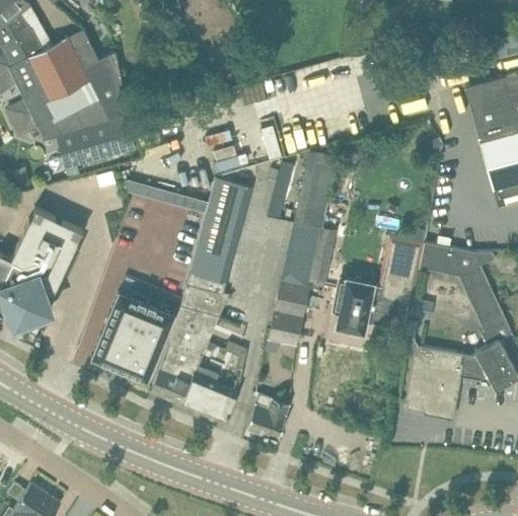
[(0,0),(0,17),(3,21),(0,23),(0,43),(13,67),(11,69),(16,81),(24,98),(38,127),(45,141),(57,138),(109,123),(82,67),(67,38),(53,45),(28,2),(26,0),(0,0)]
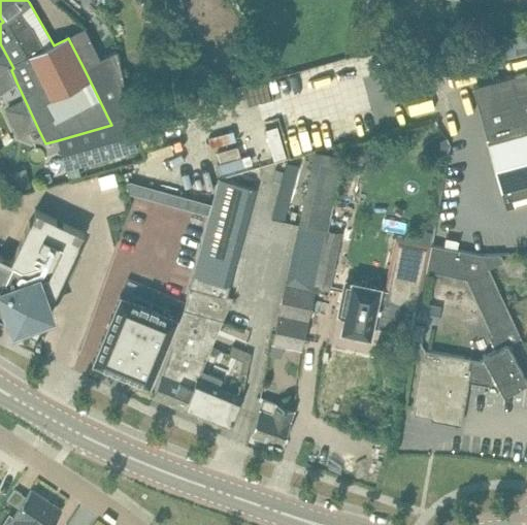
[(373,4),(371,14),(383,17),(385,6),(373,4)]
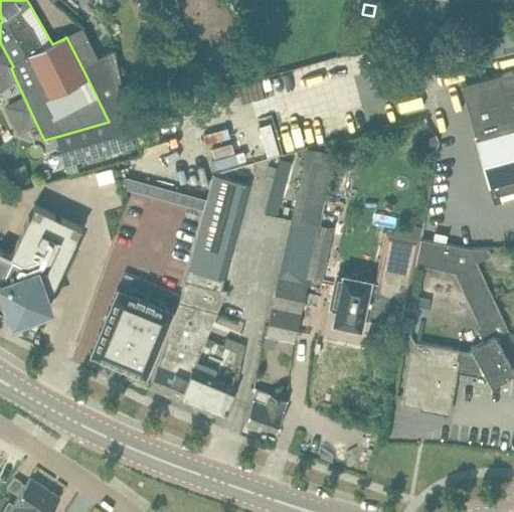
[(513,31),(500,34),(504,53),(513,50),(513,31)]
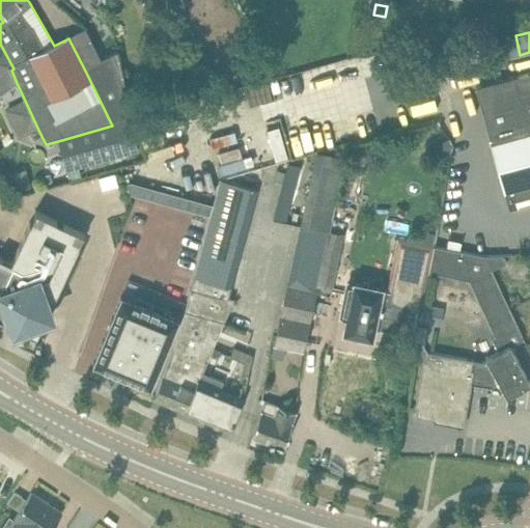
[(0,78),(11,71),(14,68),(0,44),(0,78)]
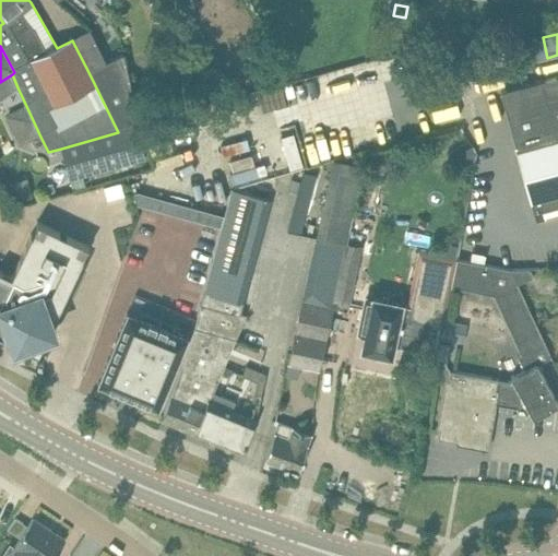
[(106,63),(88,72),(118,132),(137,127),(141,126),(123,55),(120,57),(106,63)]
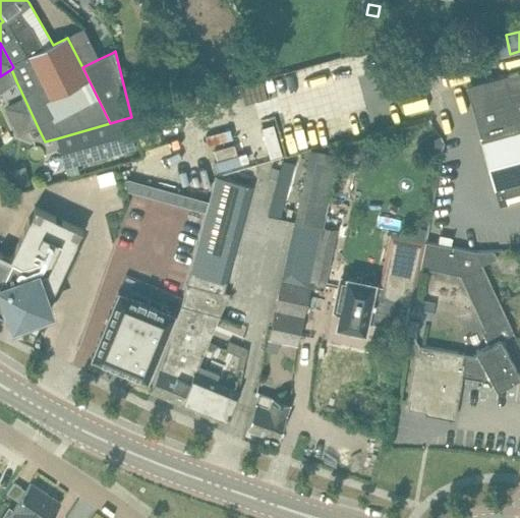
[(519,72),(467,88),(482,142),(500,208),(509,206),(508,199),(519,195),(519,72)]
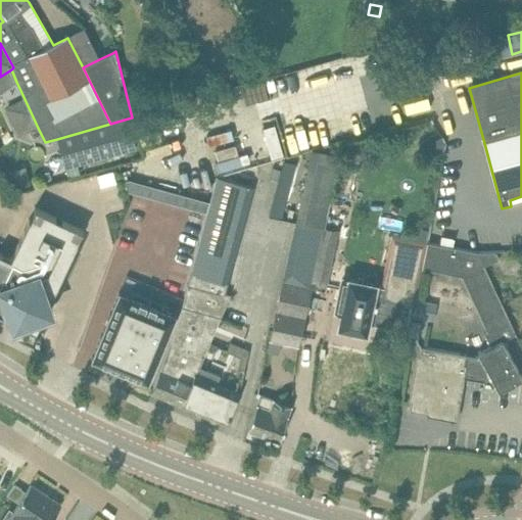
[(25,99),(6,109),(19,138),(38,128),(25,99)]
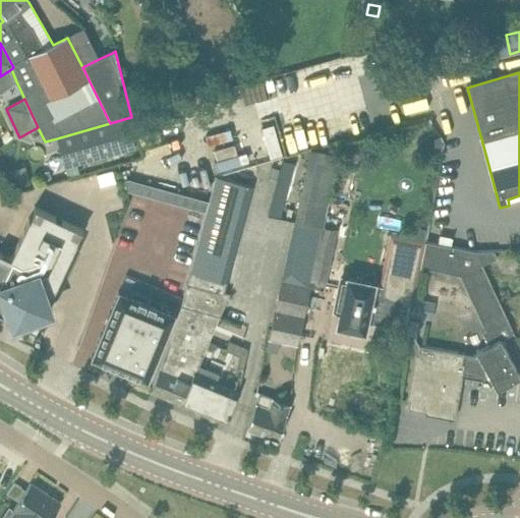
[(62,136),(57,138),(65,166),(66,170),(77,166),(106,158),(136,150),(128,122),(127,118),(110,123),(62,136)]
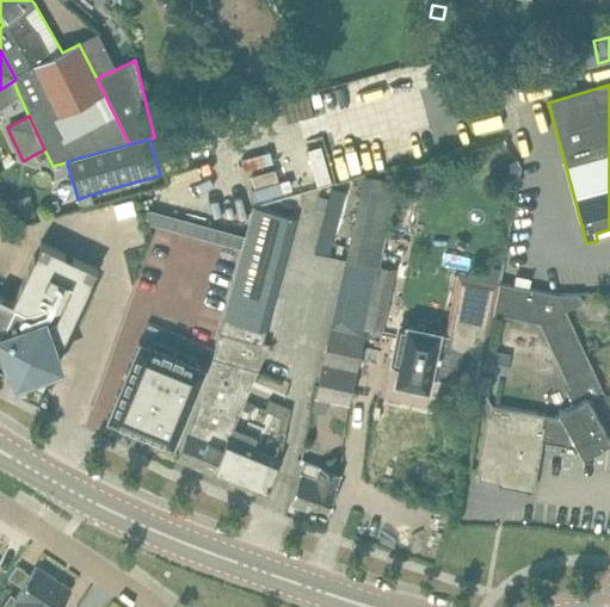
[(379,274),(384,241),(393,204),(398,184),(362,179),(325,366),(358,373),(367,335),(379,274)]
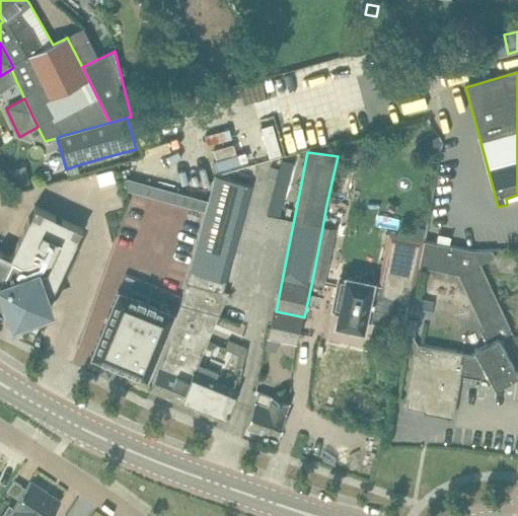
[(170,346),(164,361),(163,362),(160,369),(158,373),(151,392),(182,406),(226,423),(229,414),(233,404),(238,392),(216,382),(219,375),(199,366),(228,294),(224,293),(253,188),(216,177),(192,269),(175,324),(170,346)]
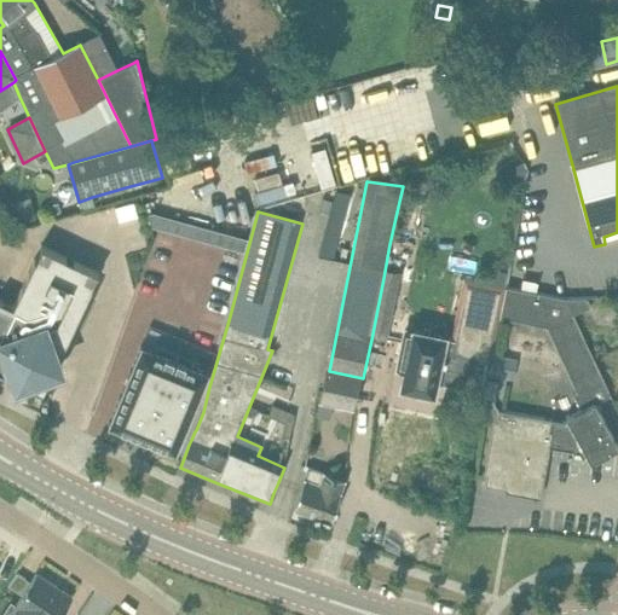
[(151,228),(246,254),(249,241),(155,215),(151,228)]
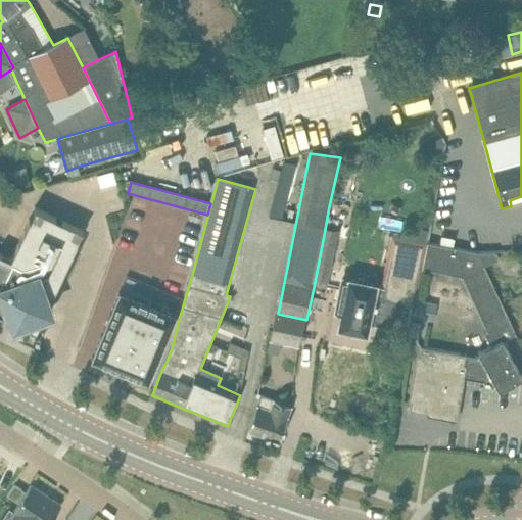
[(12,260),(0,253),(0,314),(5,317),(10,315),(26,322),(28,328),(38,332),(42,323),(41,317),(51,313),(48,300),(53,299),(80,243),(79,243),(84,233),(85,232),(36,209),(35,210),(36,210),(32,221),(31,221),(12,260)]
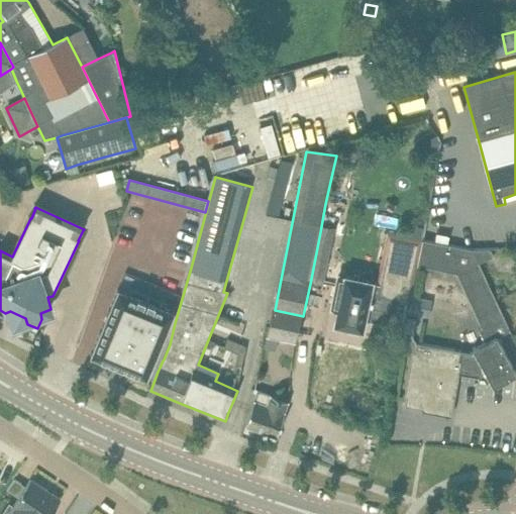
[(310,284),(324,287),(334,235),(320,232),(310,284)]
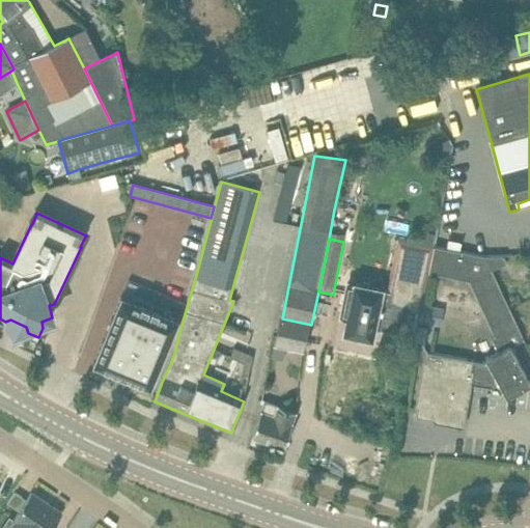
[(383,312),(368,309),(367,310),(351,307),(344,334),(379,341),(381,332),(415,338),(417,328),(420,328),(424,307),(422,307),(429,275),(435,248),(398,242),(383,312)]
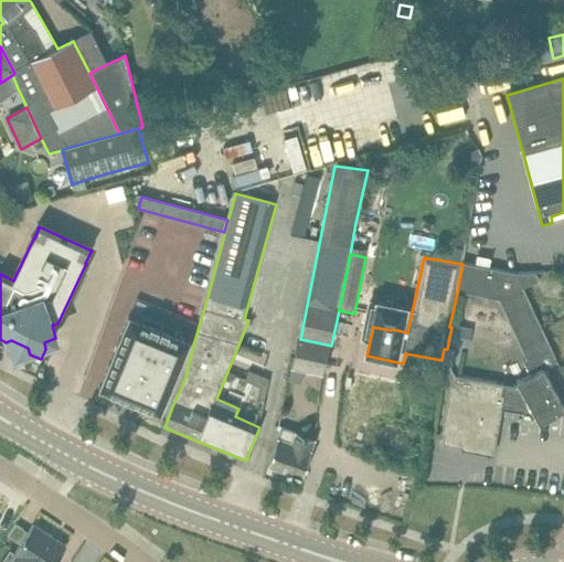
[(531,375),(517,383),(519,385),(514,388),(504,385),(501,406),(523,411),(530,406),(540,424),(563,411),(563,407),(544,372),(559,364),(523,289),(517,275),(481,267),(467,264),(463,264),(457,293),(501,301),(530,360),(523,362),(531,375)]
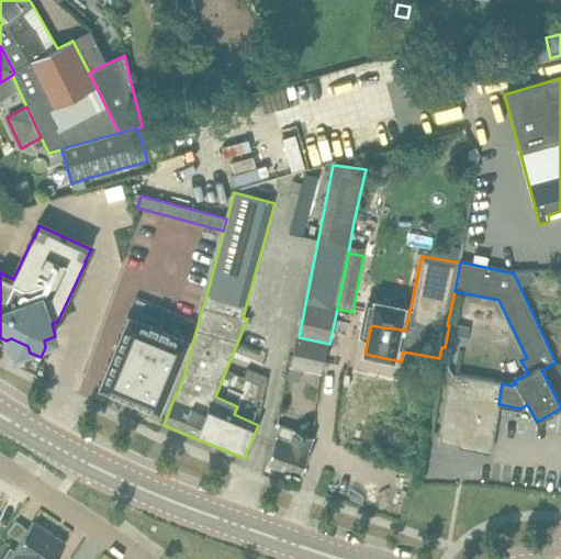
[(535,272),(514,274),(520,288),(537,281),(535,272)]
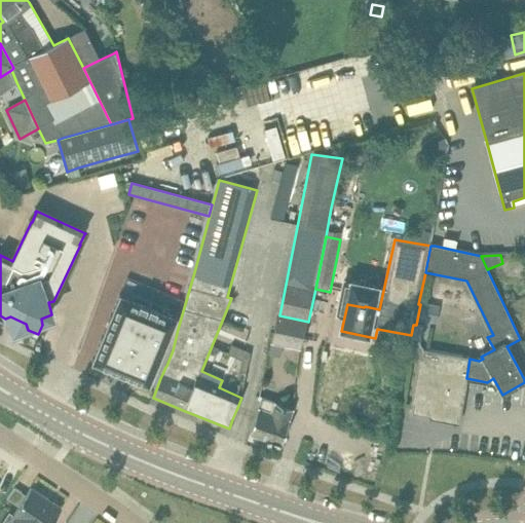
[(120,295),(92,363),(150,386),(178,319),(120,295)]
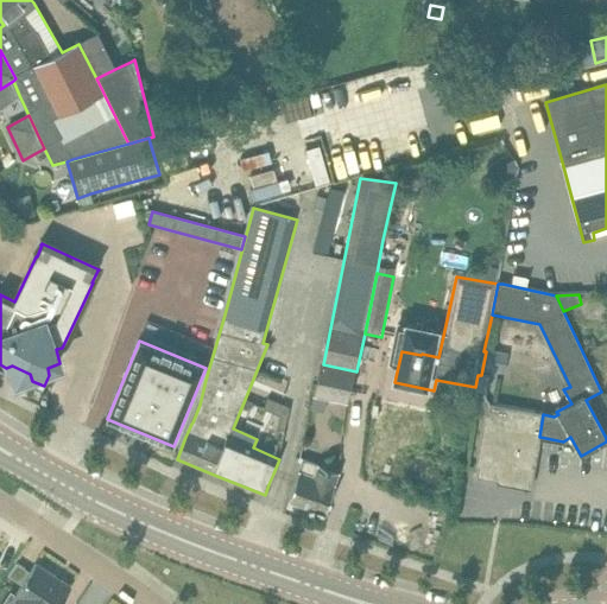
[(481,375),(507,381),(512,356),(486,351),(481,375)]
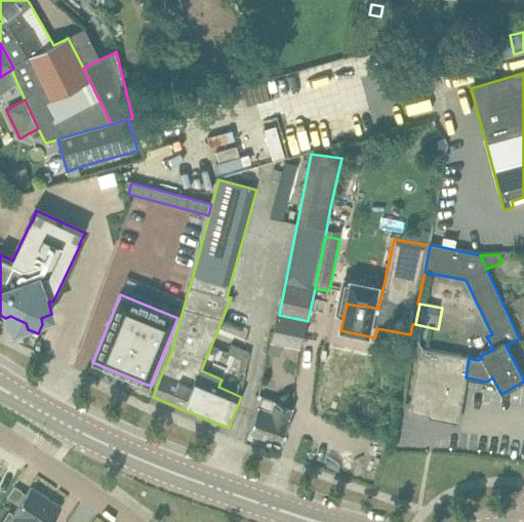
[(301,349),(308,321),(279,315),(274,344),(301,349)]
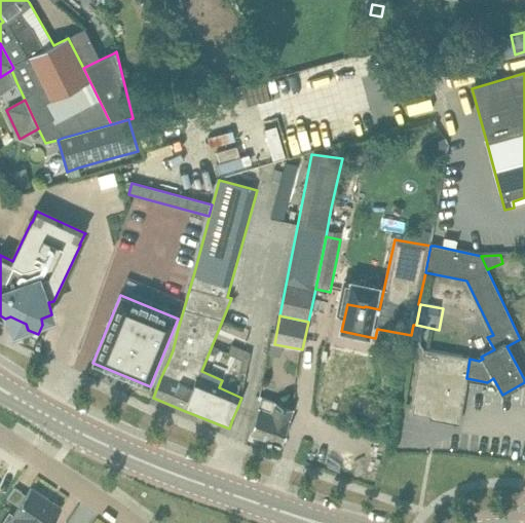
[(252,355),(232,346),(229,355),(244,361),(240,374),(248,375),(252,355)]
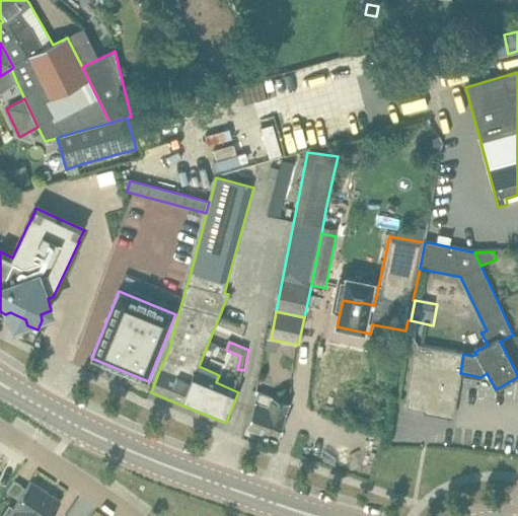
[(269,342),(267,352),(277,354),(279,344),(269,342)]
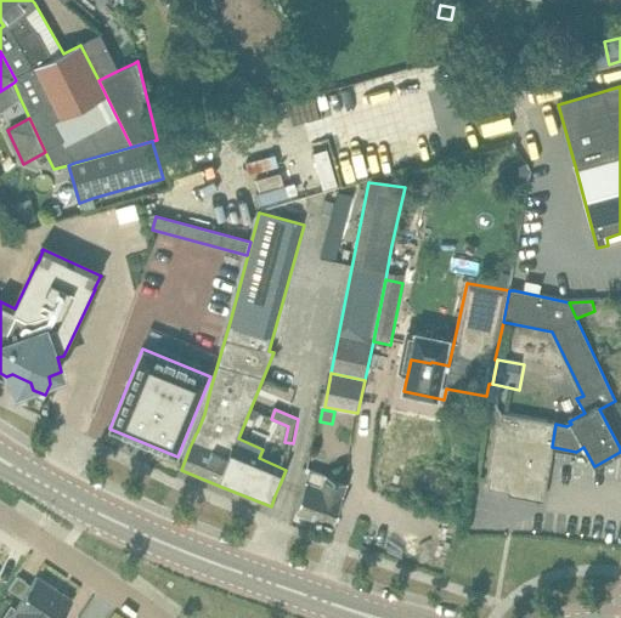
[(502,414),(487,489),(542,499),(552,447),(555,424),(502,414)]
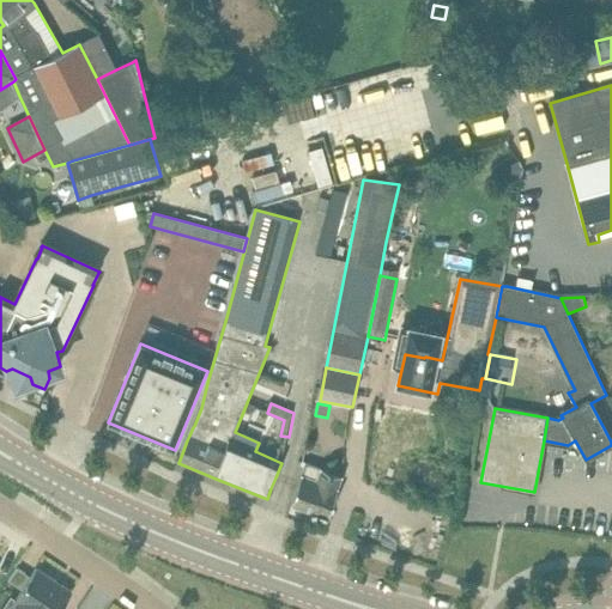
[(328,521),(337,498),(339,491),(338,491),(343,477),(307,464),(291,507),(328,521)]
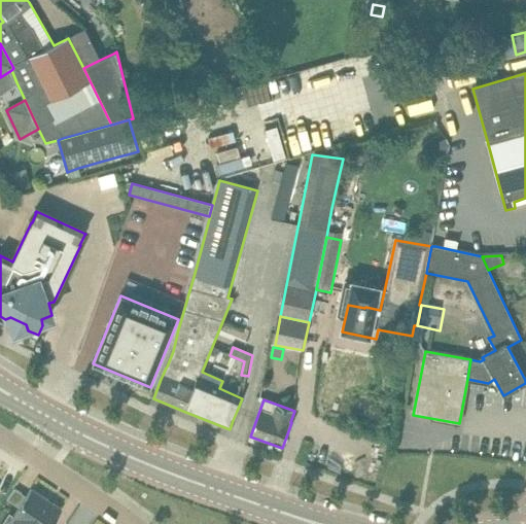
[(53,523),(62,512),(31,491),(9,523),(53,523)]
